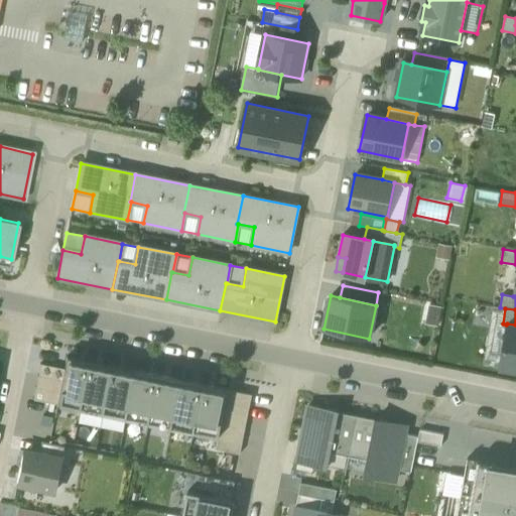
[(502,353),(499,367),(515,370),(515,325),(507,324),(506,325),(504,338),(500,337),(497,352),(502,353)]
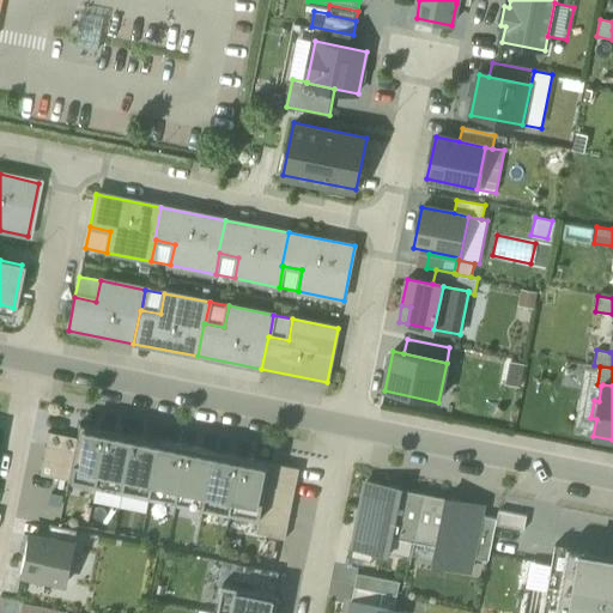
[(96,486),(108,430),(78,424),(76,437),(72,451),(70,466),(67,480),(96,486)]
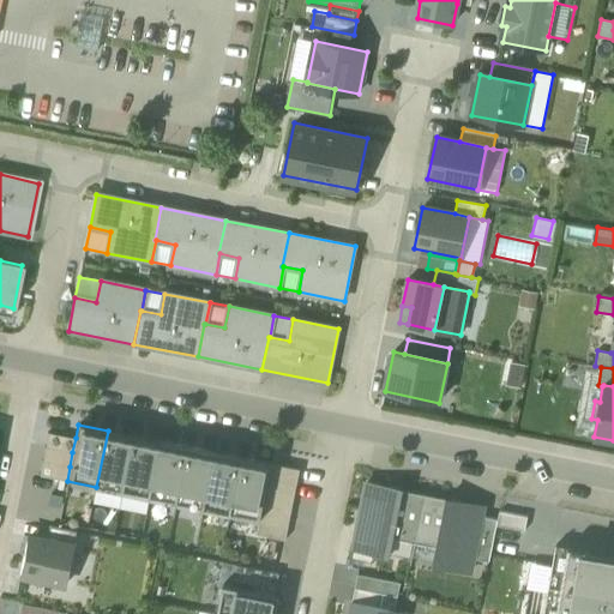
[(108,431),(96,487),(124,492),(134,437),(108,431)]
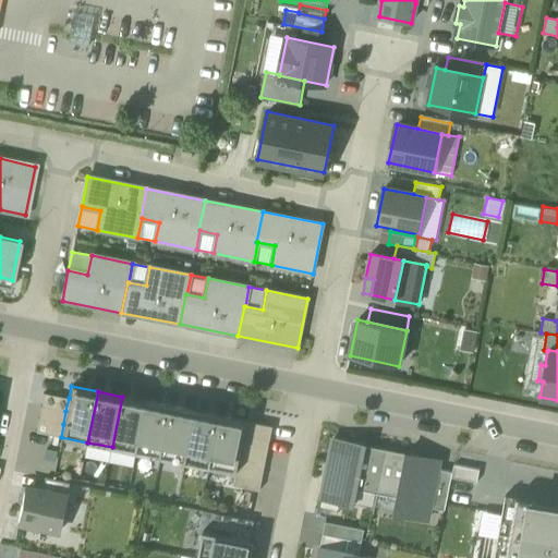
[(39,407),(65,411),(69,398),(43,393),(39,407)]
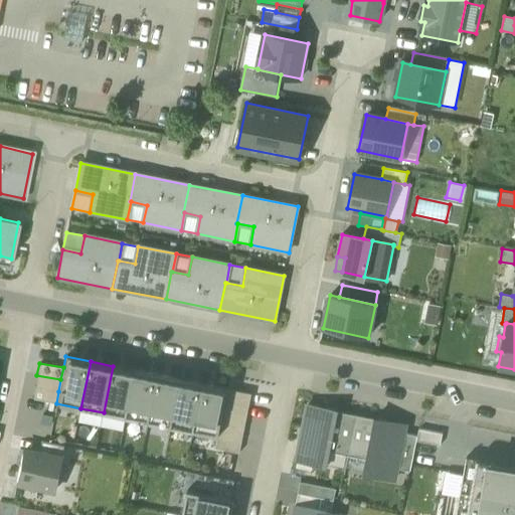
[(113,366),(104,412),(126,417),(136,370),(113,366)]
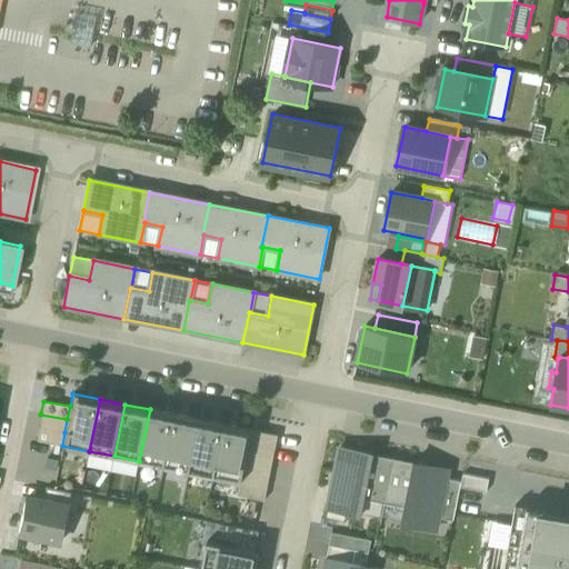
[(150,409),(139,461),(163,466),(175,415),(150,409)]
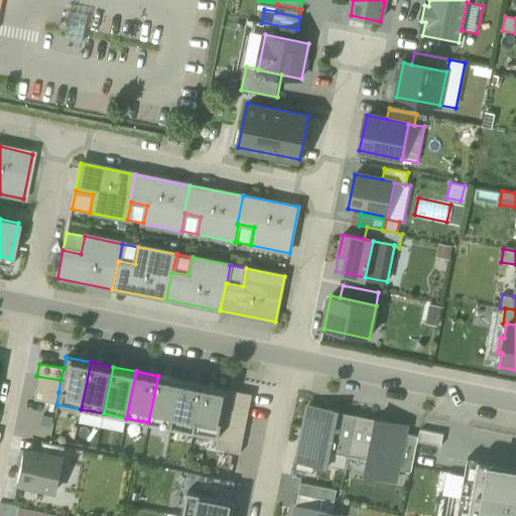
[(34,387),(58,392),(60,380),(36,376),(34,387)]
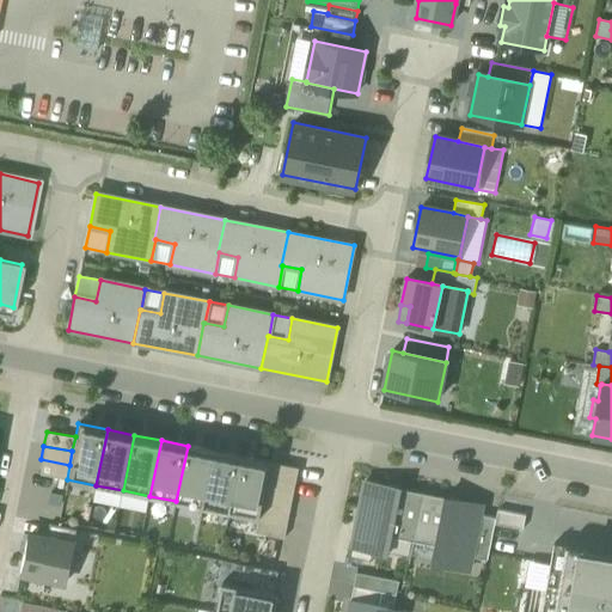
[(188,446),(176,501),(203,507),(214,451),(188,446)]
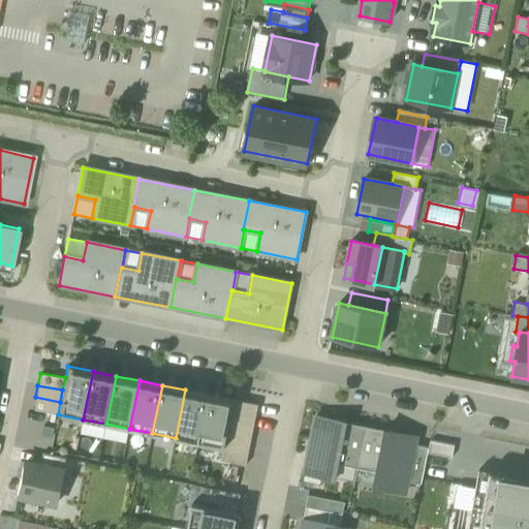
[(185,390),(176,438),(198,442),(209,395),(185,390)]
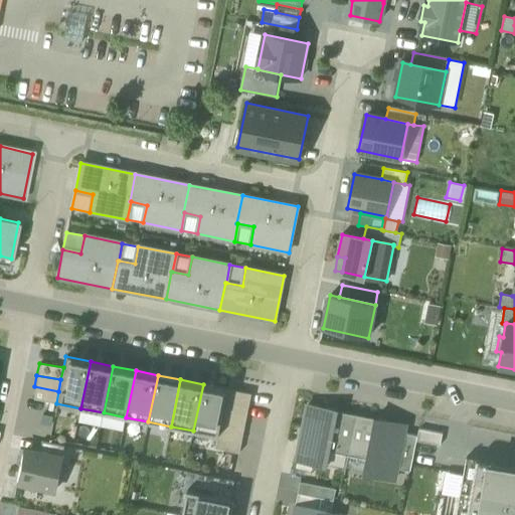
[(203,384),(193,431),(217,436),(220,424),(222,412),(225,400),(227,389),(203,384)]
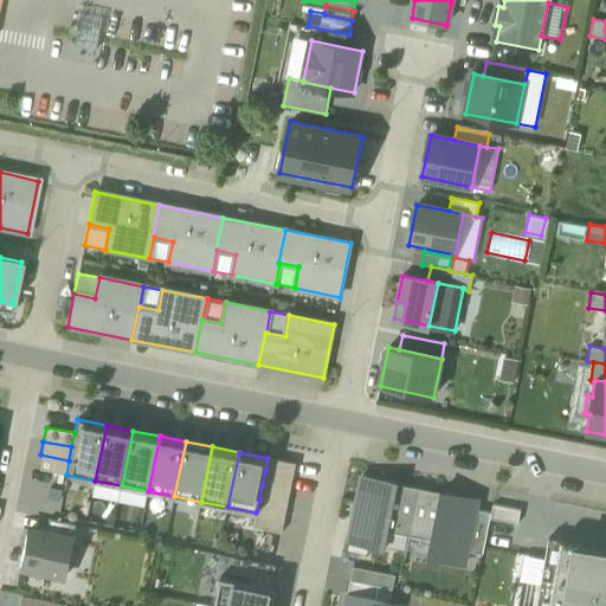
[(69,461),(40,455),(37,470),(66,475),(69,461)]
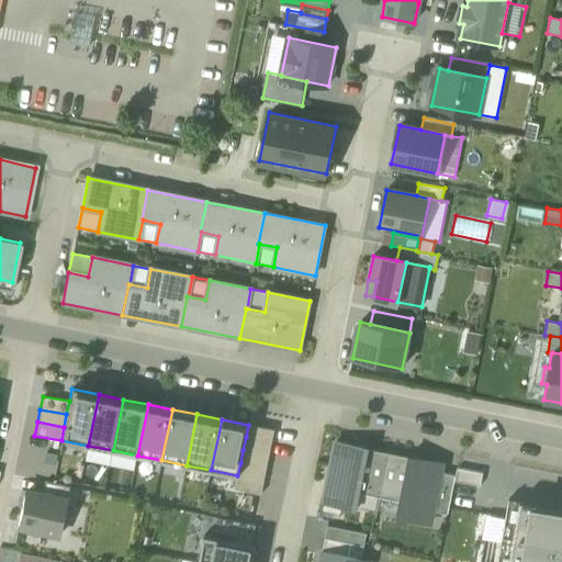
[(248,425),(246,437),(271,442),(274,429),(248,425)]
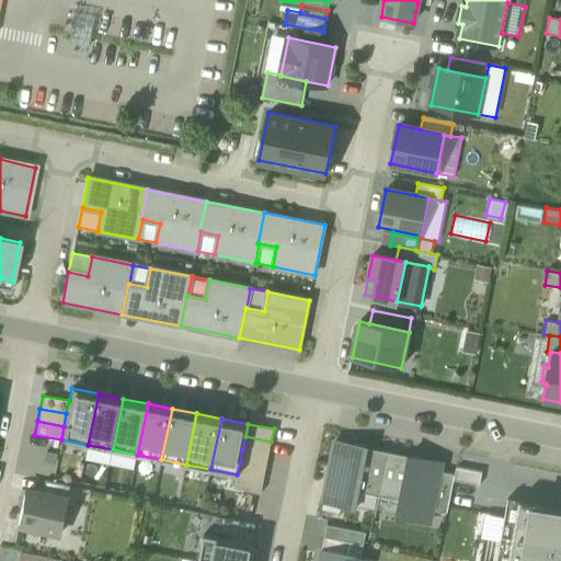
[(268,455),(271,442),(245,436),(242,449),(268,455)]
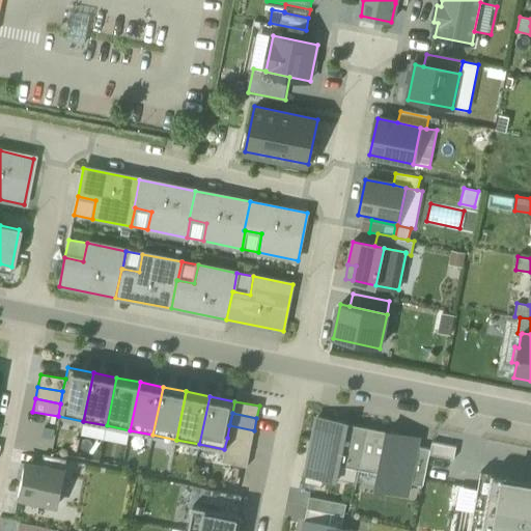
[(340,466),(348,424),(317,419),(307,475),(337,480),(340,466)]
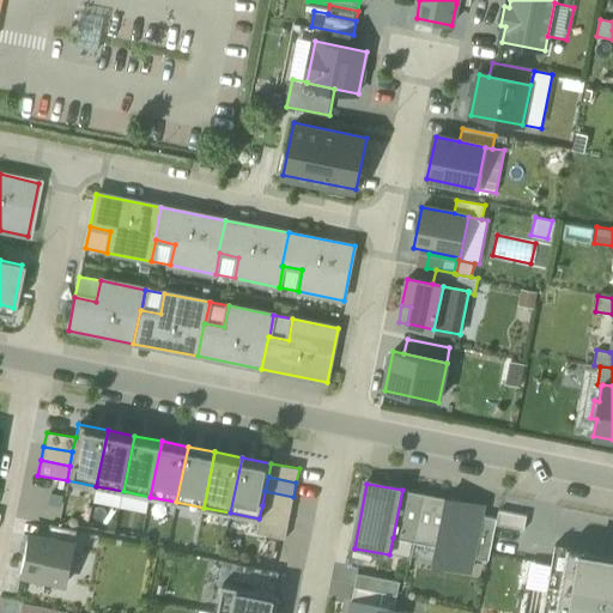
[(121,504),(123,491),(96,486),(93,499),(121,504)]
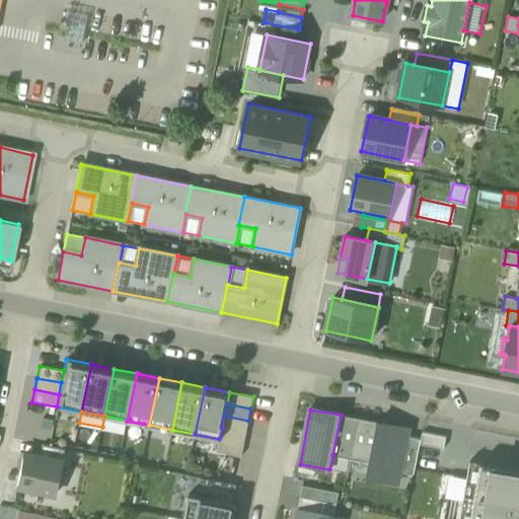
[(332,455),(351,459),(359,419),(341,415),(332,455)]
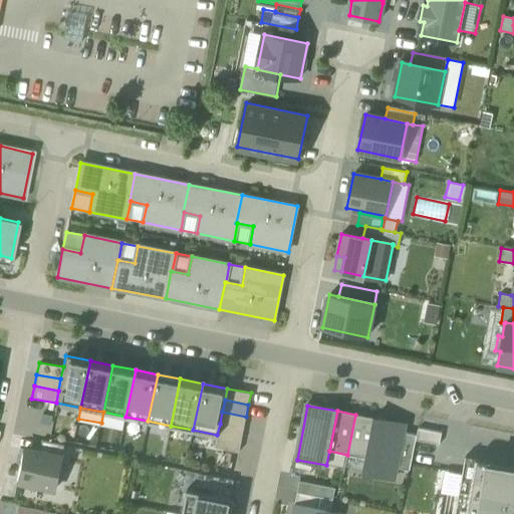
[(103,412),(101,423),(123,428),(125,417),(103,412)]
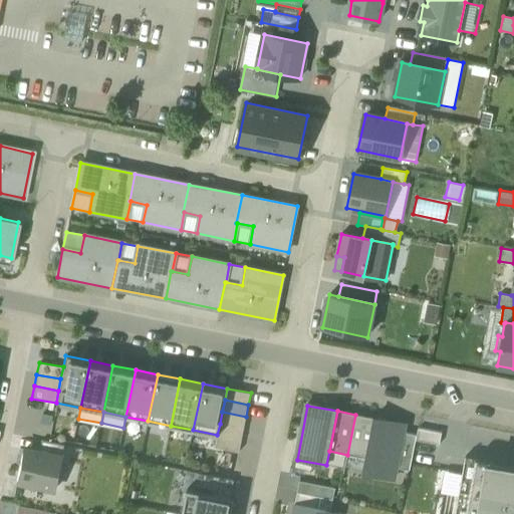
[(244,429),(246,417),(222,412),(220,424),(244,429)]
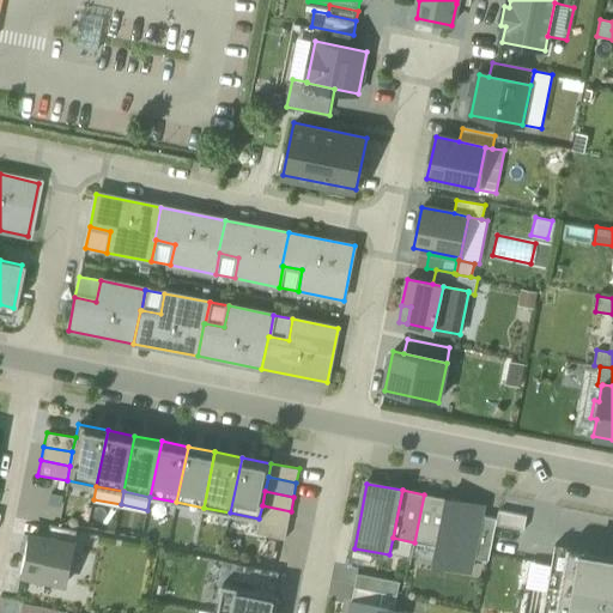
[(445,499),(424,495),(414,542),(436,546),(445,499)]
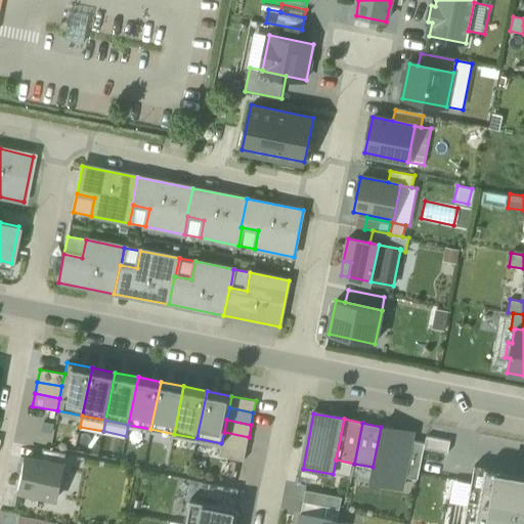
[(412,433),(381,427),(373,467),(369,482),(402,488),(404,477),(411,440),(412,433)]
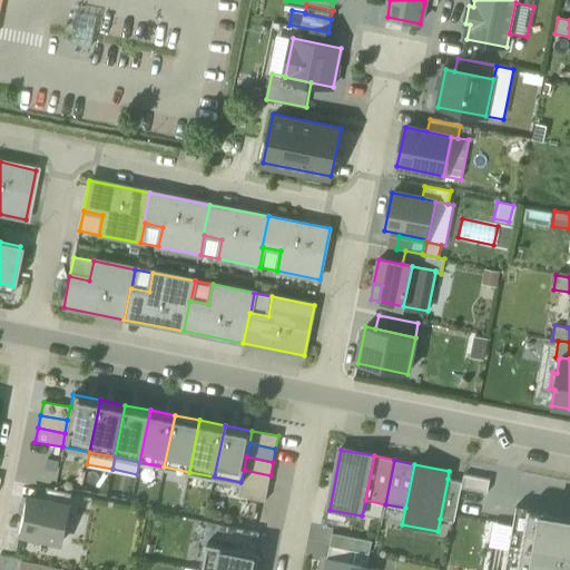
[(267,488),(271,475),(244,470),(241,482),(267,488)]
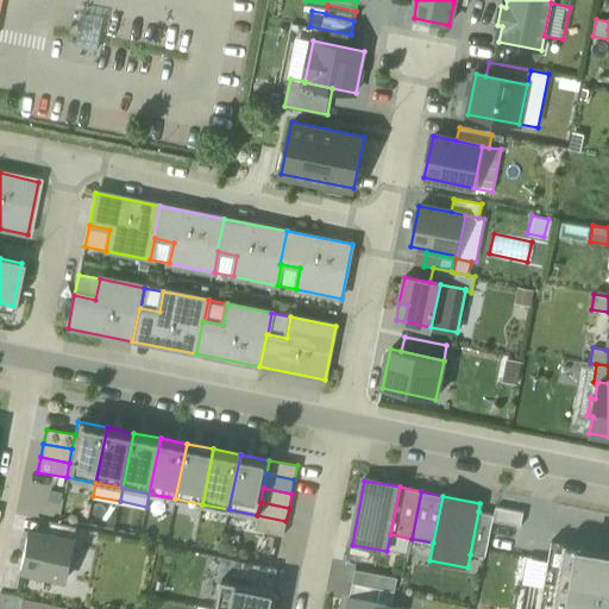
[(494,515),(493,521),(520,527),(523,513),(495,507),(494,515)]
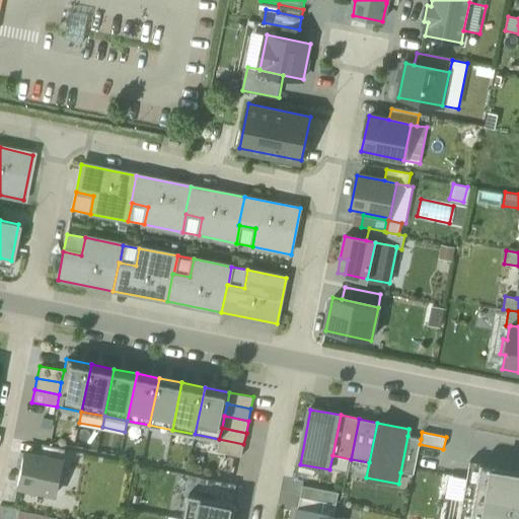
[(408,436),(400,472),(414,474),(415,468),(417,456),(420,444),(421,439),(408,436)]
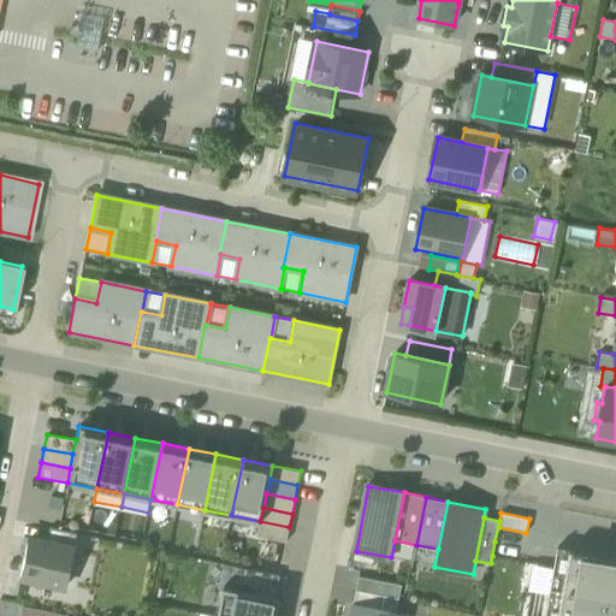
[(286,542),(289,527),(260,521),(258,535),(286,542)]
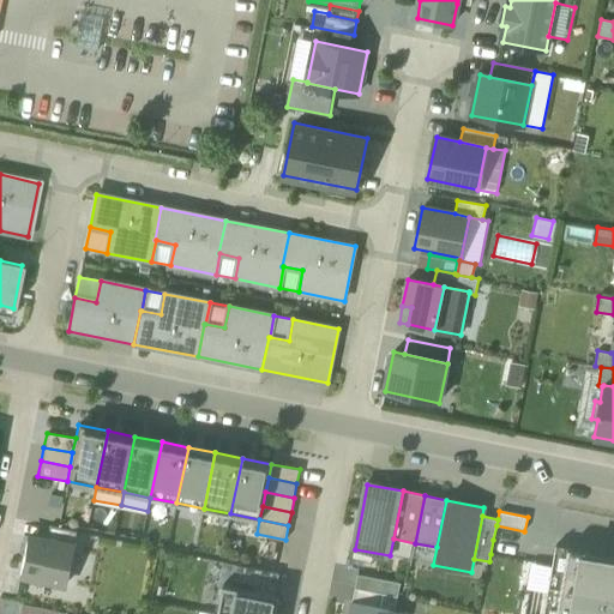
[(48,527),(46,541),(73,546),(77,533),(48,527)]
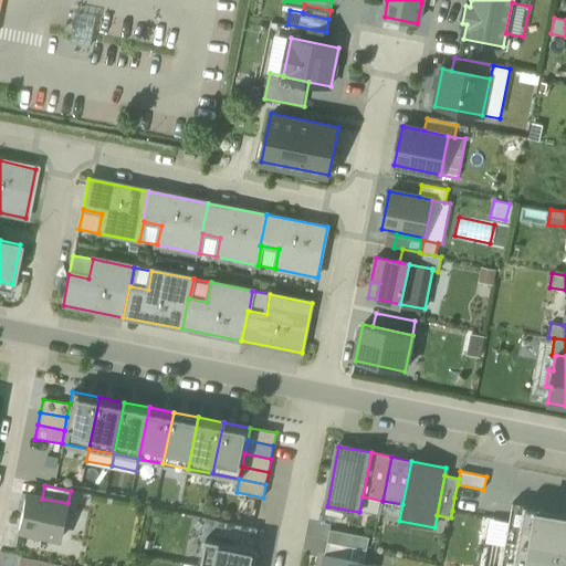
[(42,499),(24,495),(18,531),(61,538),(67,503),(42,499)]
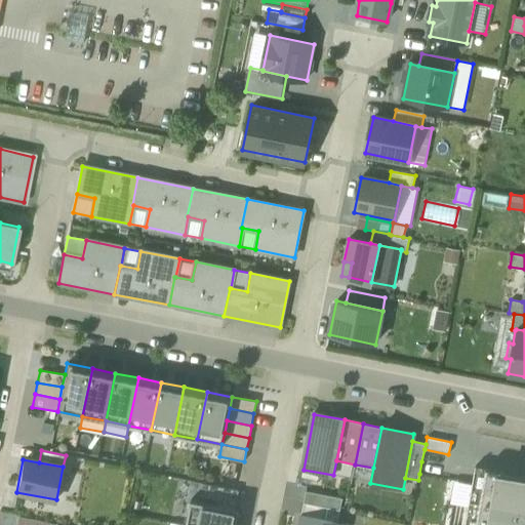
[(465,524),(524,524),(524,475),(475,467),(472,484),(468,507),(465,524)]
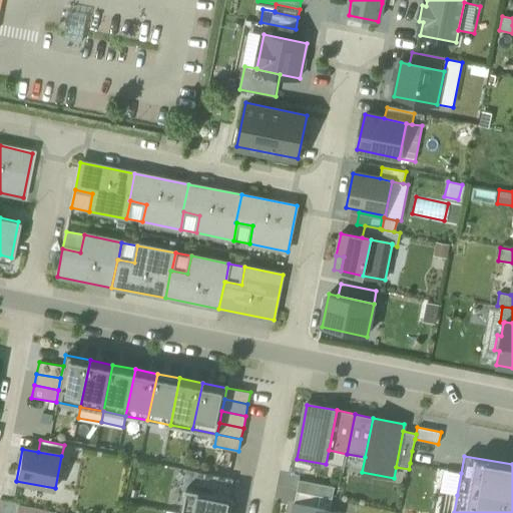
[(443,470),(439,492),(457,495),(461,473),(443,470)]
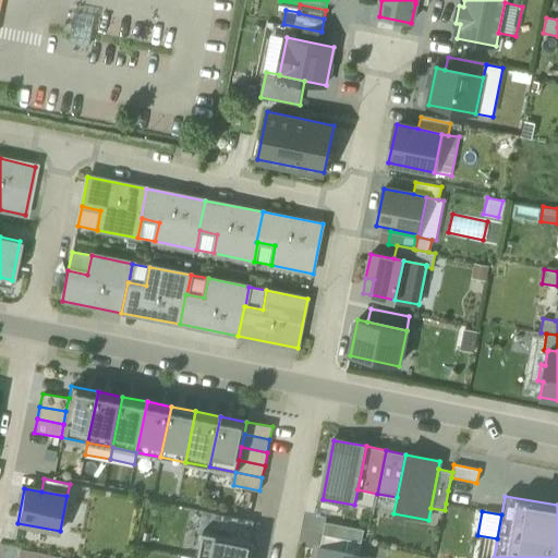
[(231,536),(250,540),(253,521),(215,513),(213,528),(232,531),(231,536)]
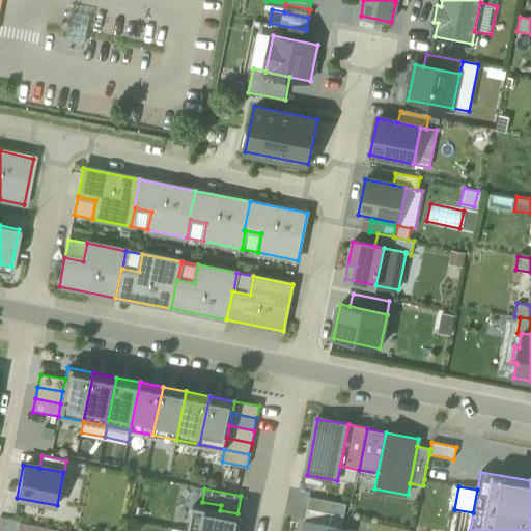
[(309,497),(307,509),(343,516),(346,504),(309,497)]
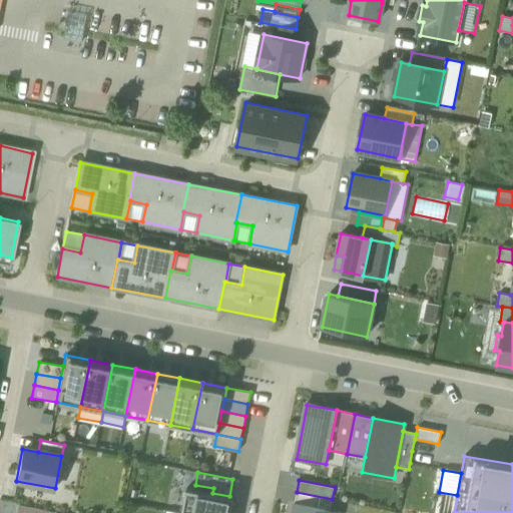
[(186,488),(181,512),(229,512),(233,497),(229,496),(212,493),(186,488)]
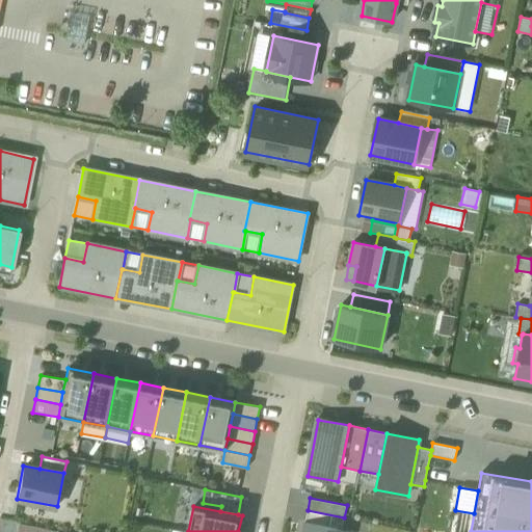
[(308,510),(306,523),(338,529),(342,530),(344,517),(308,510)]
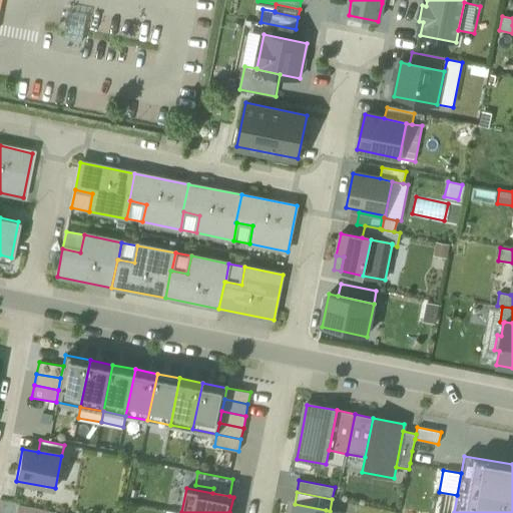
[(324,512),(326,510),(295,504),(292,512),(324,512)]
